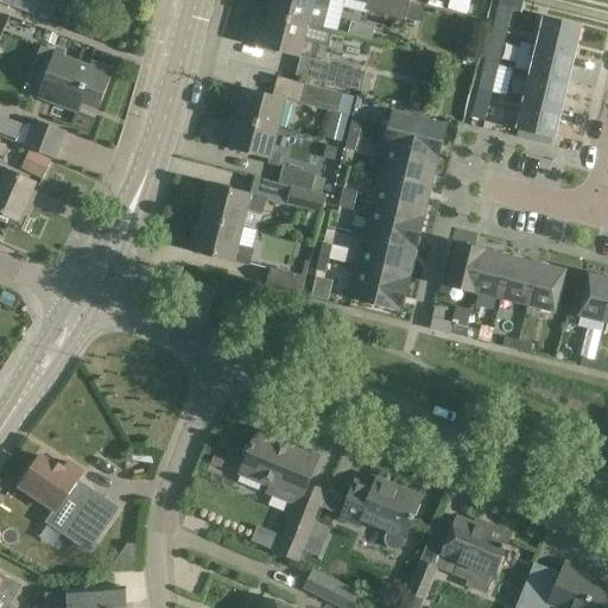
[(20,0),(14,0),(13,7),(26,12),(30,4),(20,0)]
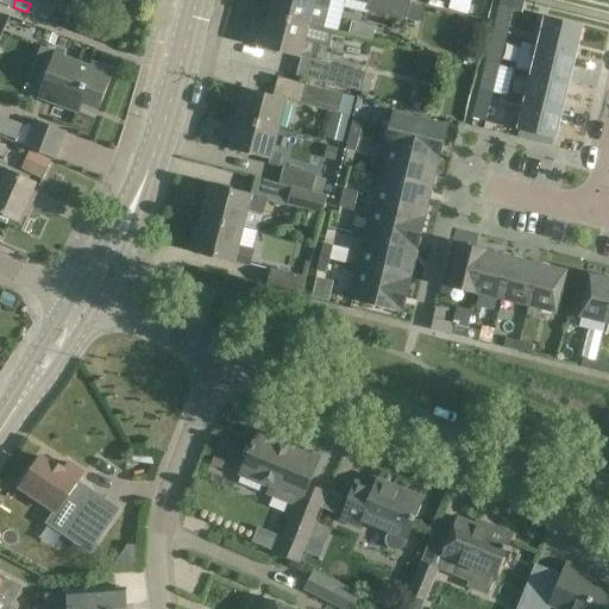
[(275,0),(271,17),(333,31),(324,29),(331,0),(275,0)]
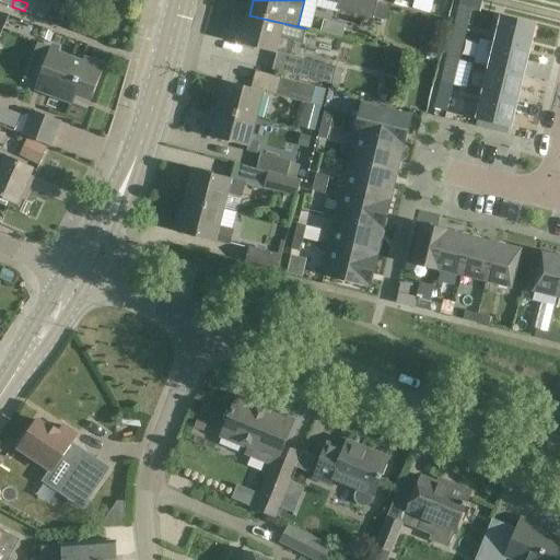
[(376,2),(368,0),(316,0),(338,6),(337,10),(372,19),(373,16),(376,3),(376,2)]
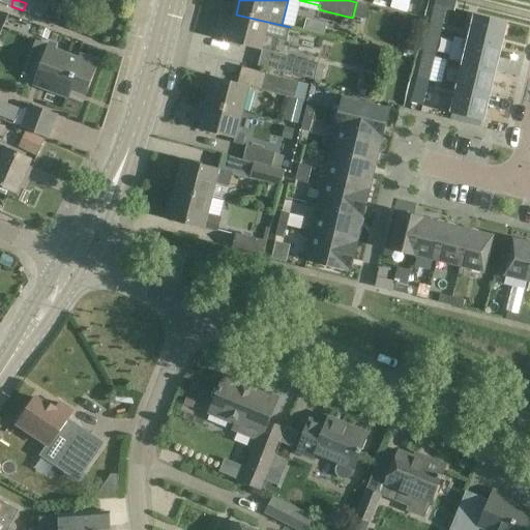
[(451,0),(436,0),(429,31),(440,33),(444,18),(449,19),(450,11),(454,12),(457,1),(451,0)]
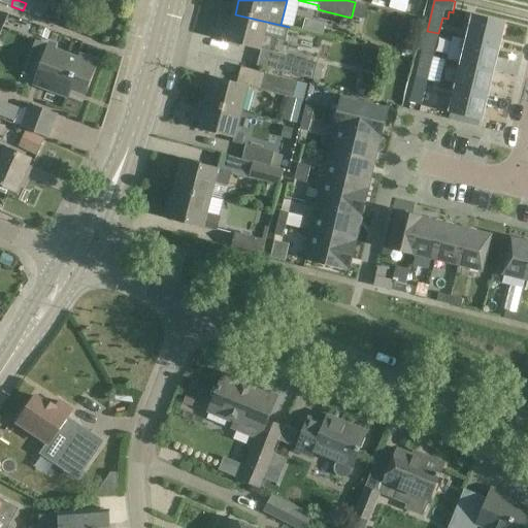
[(352,15),(356,17),(363,19),(366,6),(359,4),(355,3),(352,15)]
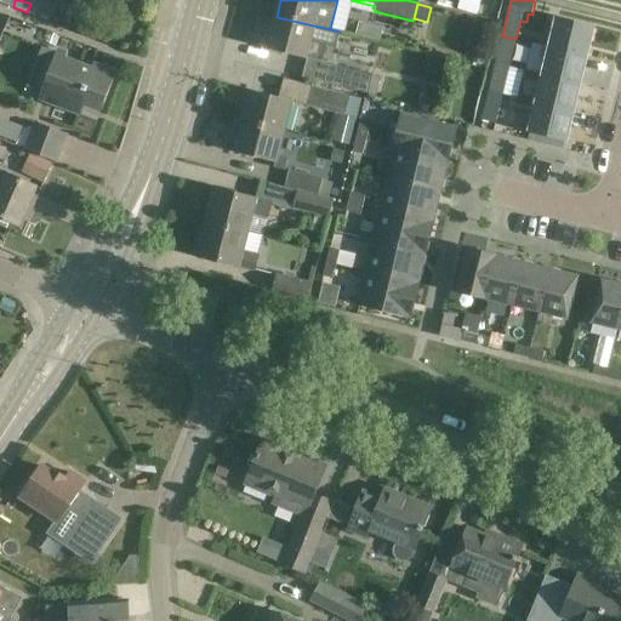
[(335,49),(340,32),(277,17),(268,49),(306,58),(307,57),(323,62),(326,47),(335,49)]
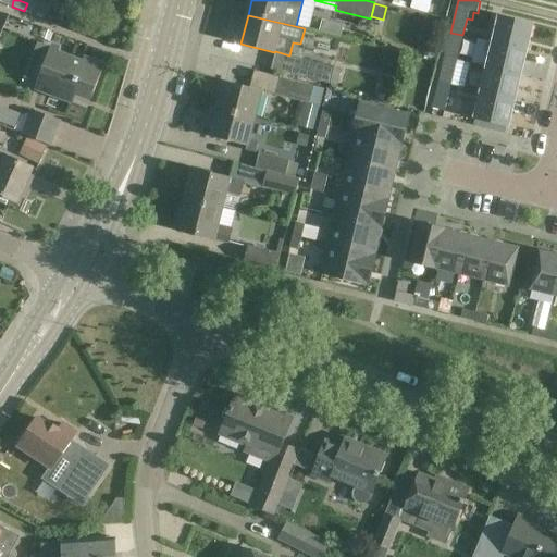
[(499,17),(493,42),(524,50),(531,25),(499,17)]
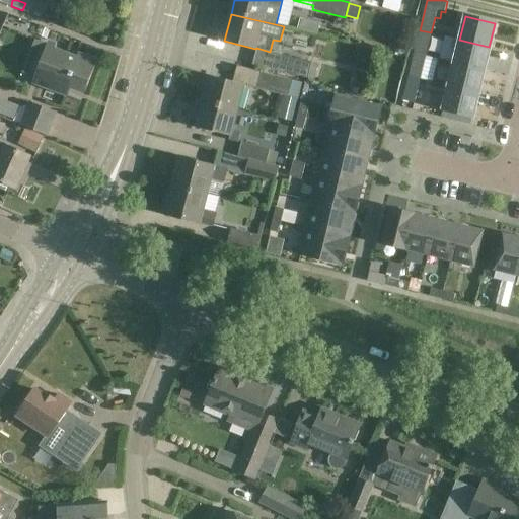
[(415,54),(426,57),(431,32),(420,30),(415,54)]
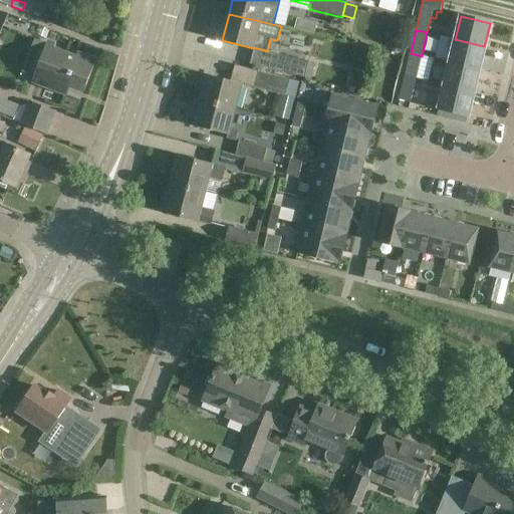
[(455,39),(450,62),(479,69),(484,46),(455,39)]
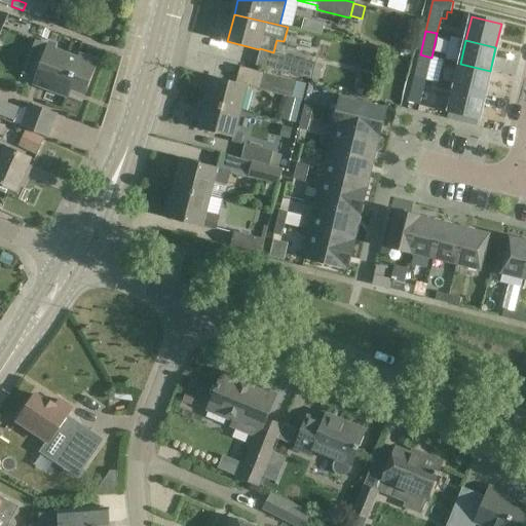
[(85,95),(97,64),(78,57),(76,60),(51,50),(52,46),(37,41),(29,63),(37,65),(32,78),(51,85),(49,91),(64,97),(67,87),(85,95)]
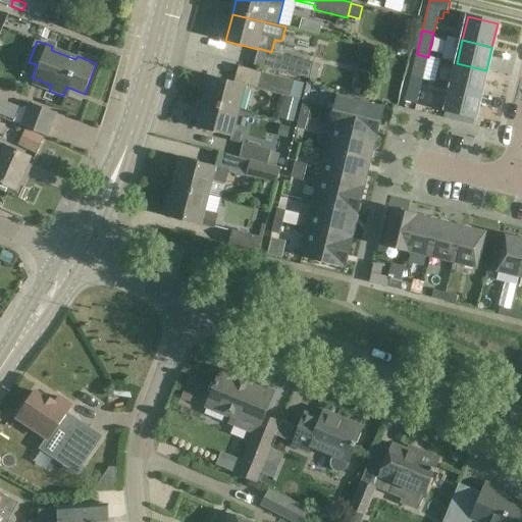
[(399,44),(397,52),(409,55),(411,47),(399,44)]
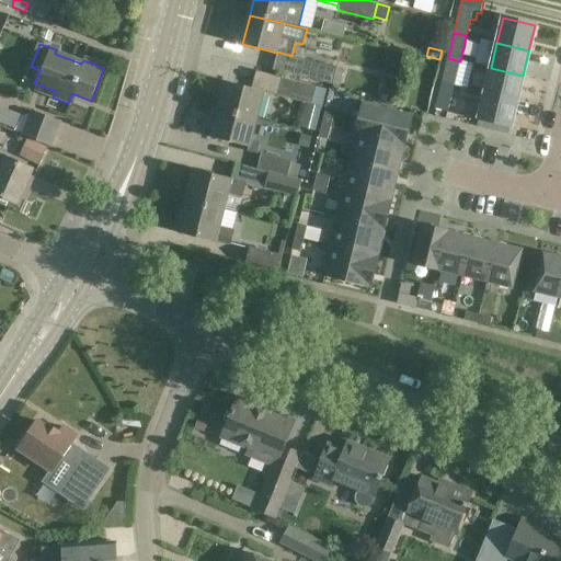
[(442,83),(454,87),(460,61),(448,58),(442,83)]
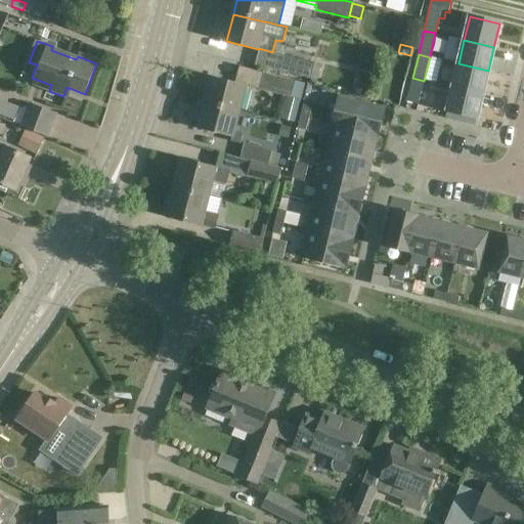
[(314,63),(282,55),(278,72),(310,80),(314,63)]
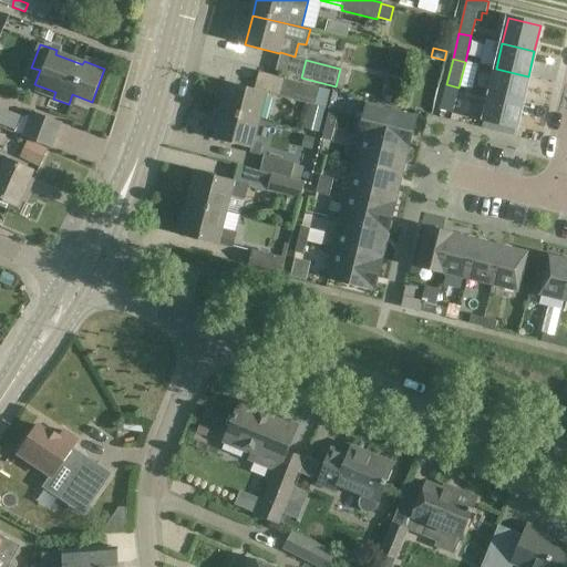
[(496,69),(490,94),(522,102),(528,76),(496,69)]
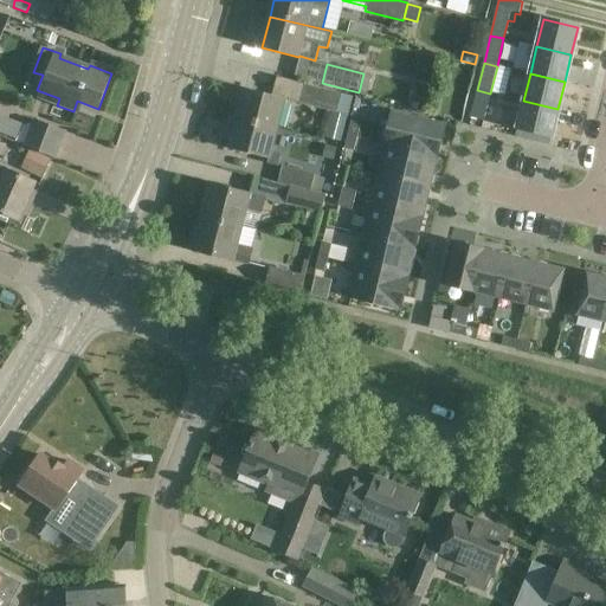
[(272,95),(297,97),(300,81),(274,78),(272,95)]
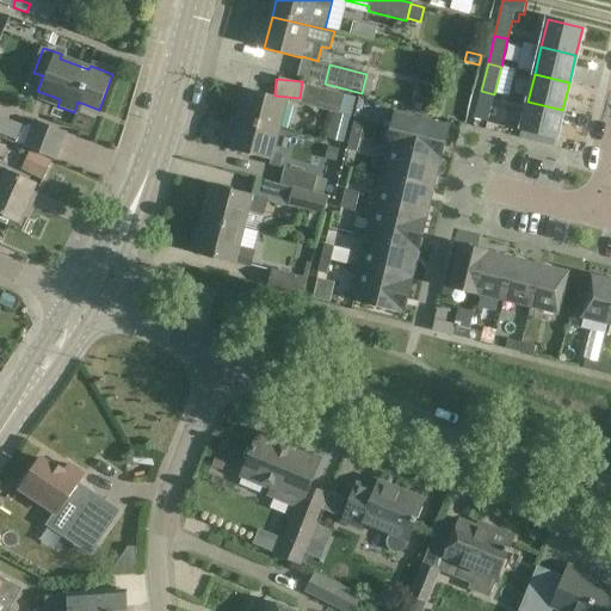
[(306,84),(300,104),(334,113),(339,115),(344,94),(306,84)]
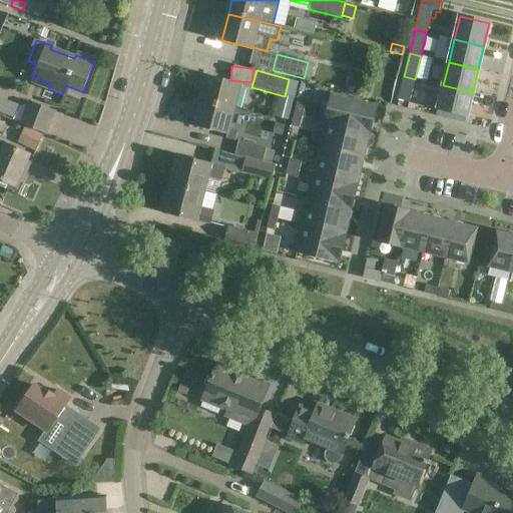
[(206,75),(199,101),(234,110),(241,84),(206,75)]
